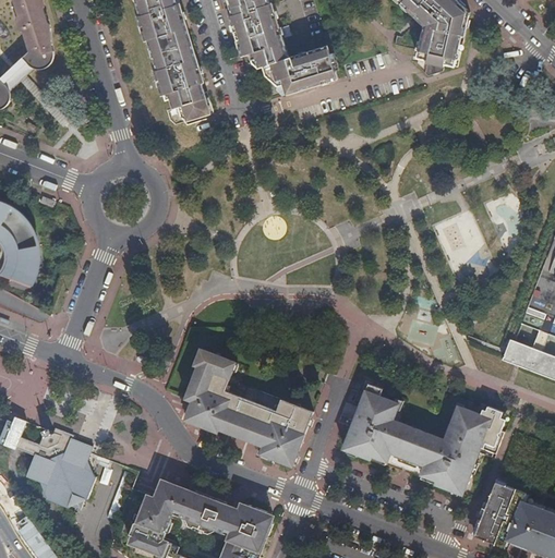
[(0,109),(5,106),(8,101),(9,96),(9,91),(2,84),(25,62),(29,68),(37,71),(41,69),(47,67),(51,61),(52,56),(49,43),(48,28),(44,26),(46,23),(41,9),(38,8),(40,4),(38,0),(0,0),(0,109)]
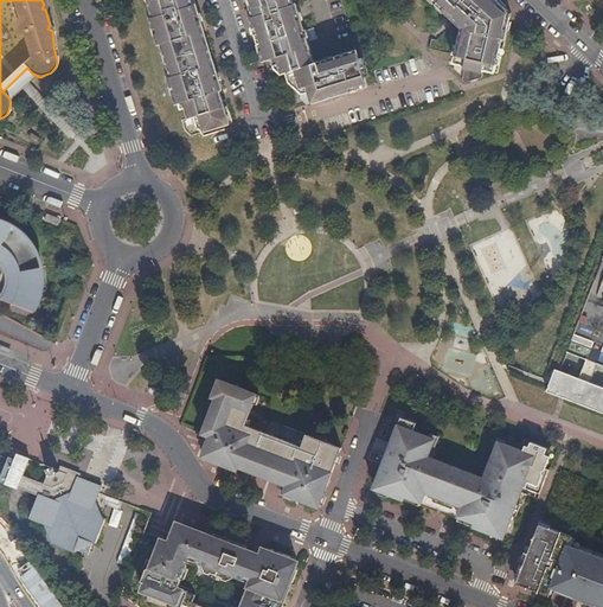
[(220,126),(226,123),(216,91),(219,90),(211,64),(207,65),(198,31),(200,31),(192,5),(190,5),(187,0),(143,0),(149,17),(147,18),(174,103),(180,102),(186,117),(192,116),(196,128),(200,132),(220,126)]
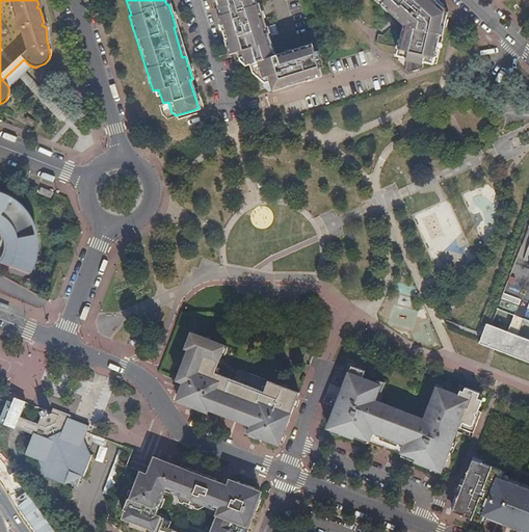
[(241,56),(244,64),(249,63),(252,72),(263,80),(268,80),(271,90),(320,75),(317,68),(321,67),(316,51),(313,52),(310,44),(273,55),(270,47),(266,33),(263,34),(262,27),(264,26),(261,18),(259,19),(253,0),(211,0),(219,24),(225,22),(227,29),(221,30),(228,53),(239,50),(241,56)]
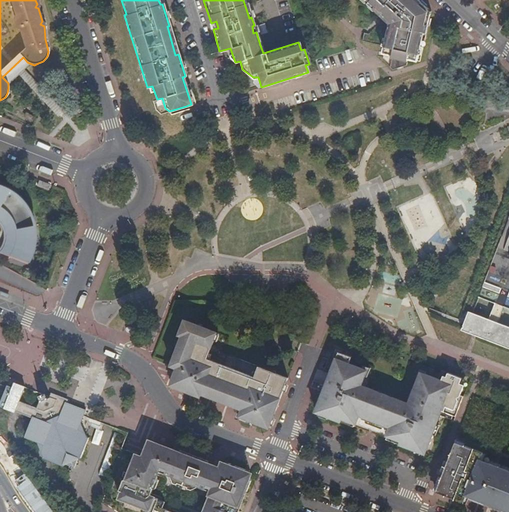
[(357,0),(377,18),(380,20),(381,18),(387,24),(384,38),(381,37),(379,46),(381,46),(379,53),(390,55),(387,67),(390,70),(404,65),(406,59),(417,61),(429,11),(416,0),(357,0)]
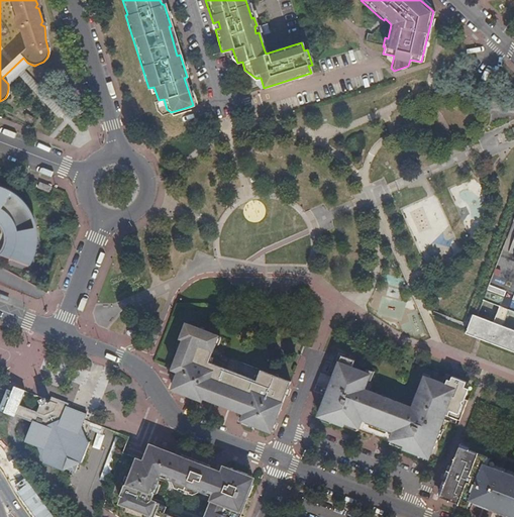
[(46,193),(48,187),(37,183),(35,189),(46,193)]
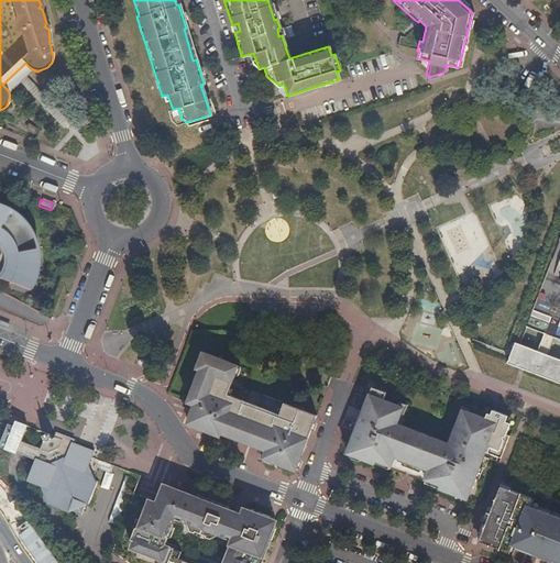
[(0,253),(1,256),(1,262),(0,266),(0,278),(25,289),(29,283),(32,273),(33,264),(34,255),(30,254),(30,251),(33,250),(31,241),(25,230),(20,222),(13,216),(7,211),(0,208),(0,253)]
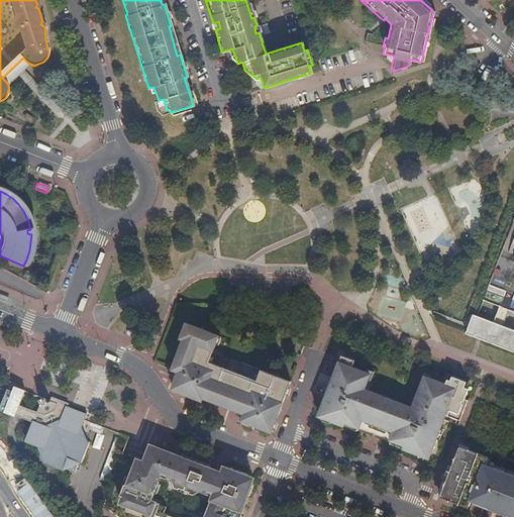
[(465,328),(464,332),(470,335),(475,336),(480,338),(513,351),(513,330),(475,316),(471,314),(470,315),(465,328)]
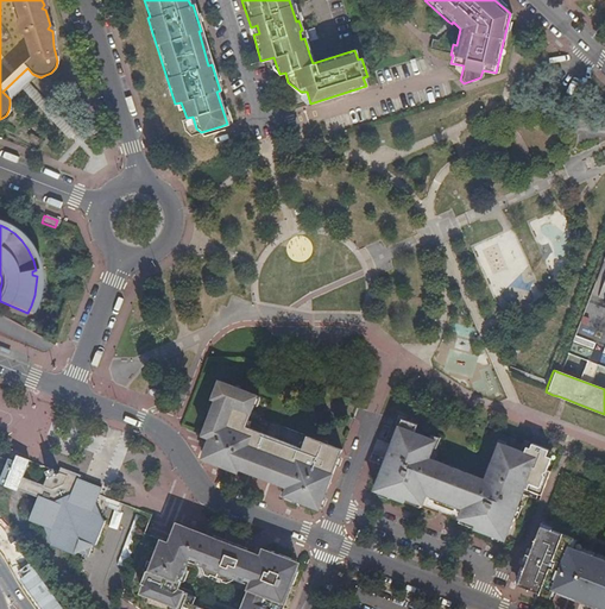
[(340,449),(306,435),(301,449),(243,426),(254,395),(220,382),(200,434),(212,439),(205,456),(247,472),(249,469),(265,475),(264,478),(285,487),(282,495),(316,508),(340,449)]
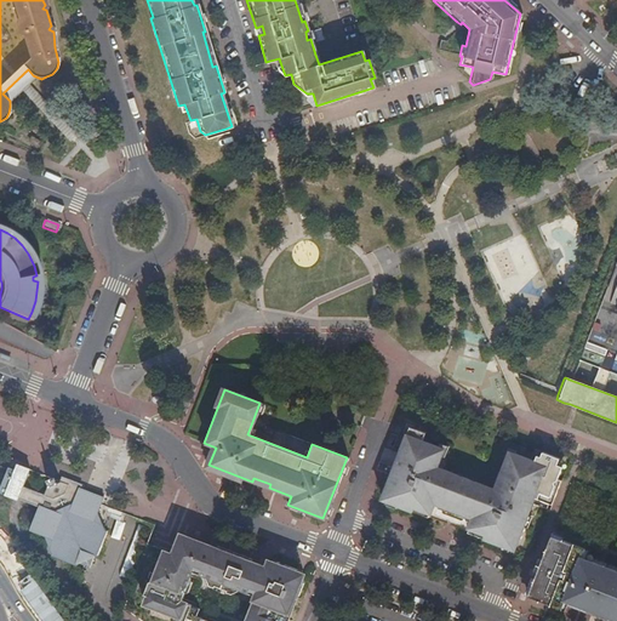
[(406,427),(390,467),(376,460),(373,468),(388,474),(378,500),(409,512),(411,507),(427,513),(428,513),(432,503),(468,518),(464,528),(466,529),(483,534),(480,539),(510,551),(515,540),(516,541),(523,527),(520,525),(529,502),(526,501),(527,496),(548,505),(549,500),(496,480),(495,484),(493,483),(491,489),(434,467),(441,449),(424,442),(422,445),(418,444),(422,433),(406,427)]
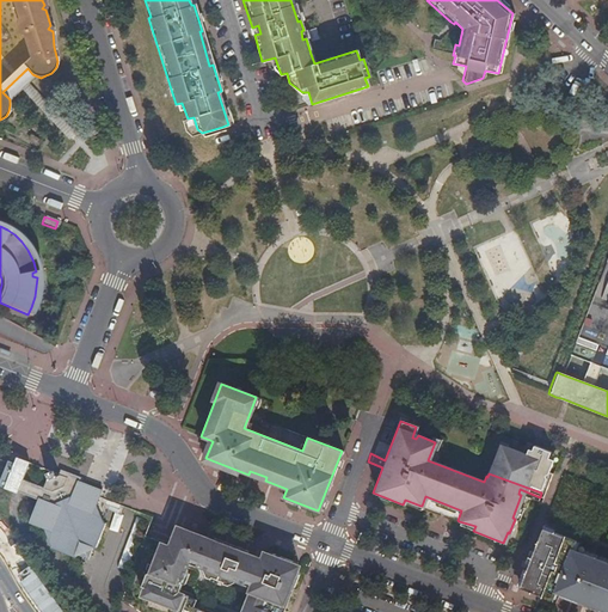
[(541,493),(550,473),(546,472),(551,460),(545,458),(547,452),(532,446),(529,451),(527,450),(523,456),(501,446),(497,456),(495,454),(490,467),(491,469),(489,473),(541,493)]
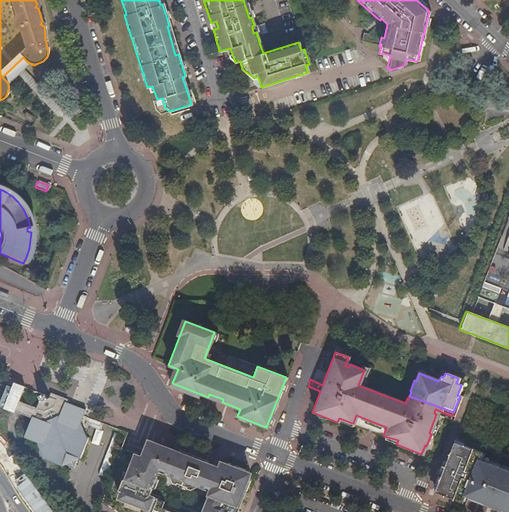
[(13,383),(11,386),(6,384),(4,389),(0,400),(0,407),(31,418),(23,437),(36,441),(42,455),(41,457),(62,465),(63,463),(72,467),(76,457),(78,458),(85,438),(78,423),(81,417),(83,410),(65,403),(63,403),(60,410),(53,407),(55,400),(47,396),(13,383)]
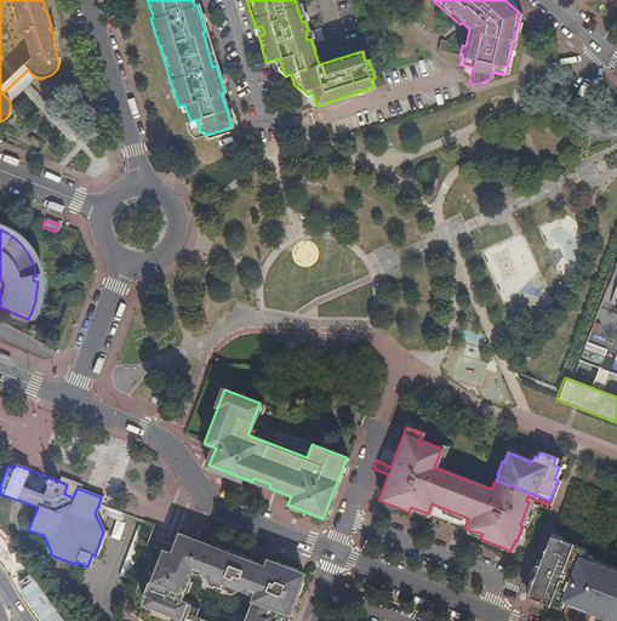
[(60,477),(57,480),(67,485),(64,494),(73,497),(76,489),(79,489),(80,484),(60,477)]
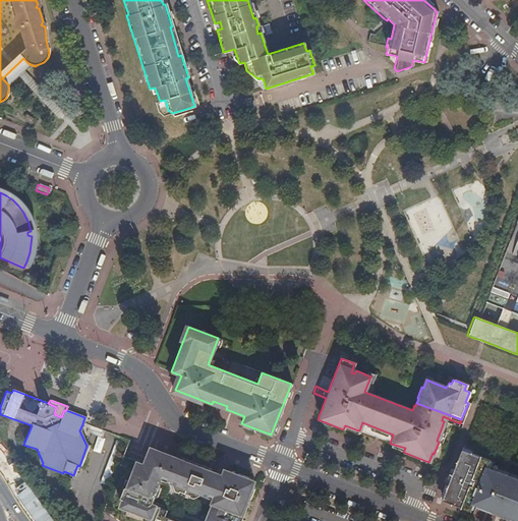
[(345,425),(343,429),(356,435),(358,430),(345,425)]
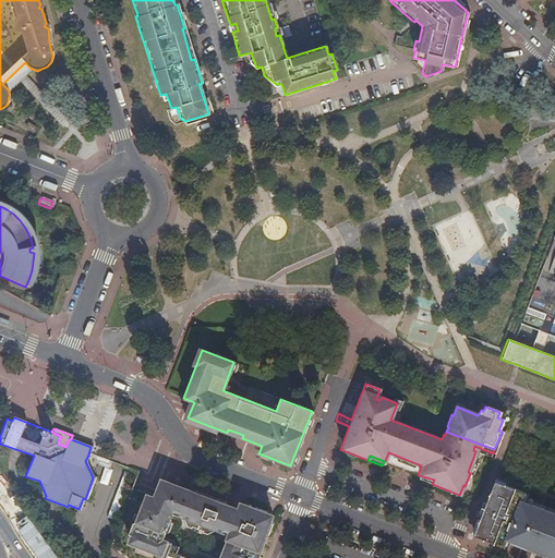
[(419,475),(418,478),(432,484),(434,480),(419,475)]
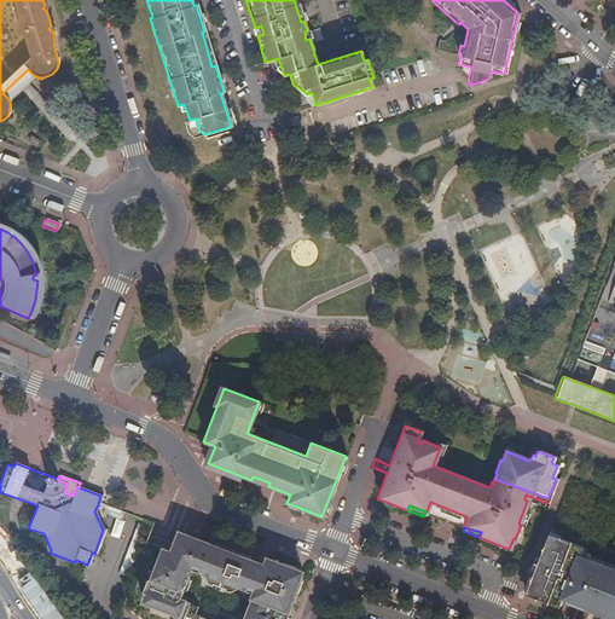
[(614,618),(614,568),(589,559),(587,563),(576,559),(581,547),(547,533),(523,595),(558,608),(562,600),(614,618)]
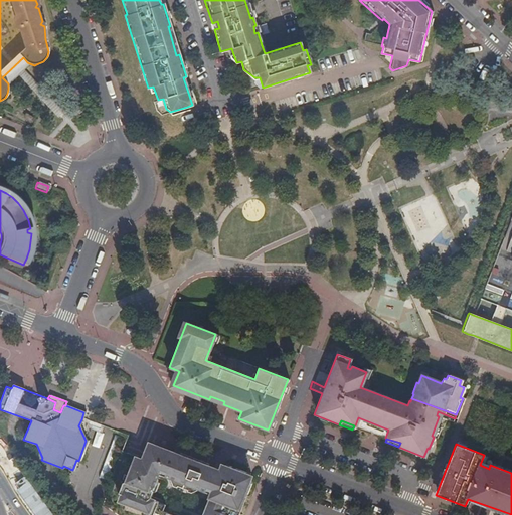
[(220,470),(219,473),(164,453),(151,447),(146,461),(138,458),(122,502),(141,509),(140,513),(141,514),(235,514),(244,491),(238,490),(240,484),(244,474),(238,472),(237,476),(220,470)]
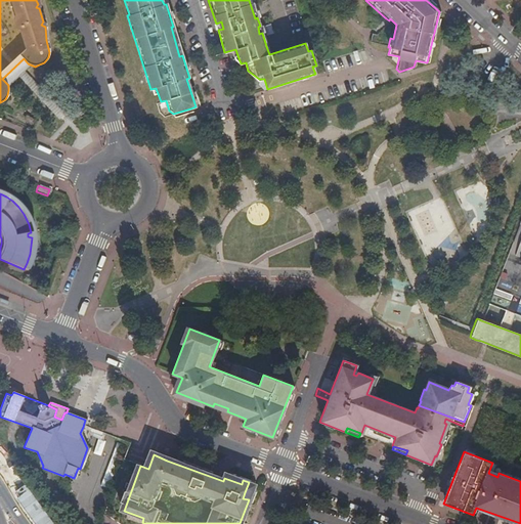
[(168,457),(167,461),(223,481),(224,478),(212,474),(212,471),(183,461),(182,463),(168,457)]
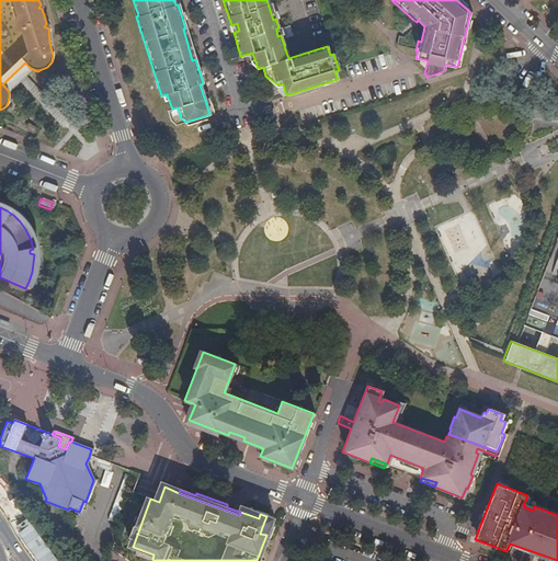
[(133,547),(150,499),(147,497),(137,524),(132,539),(129,545),(133,547)]
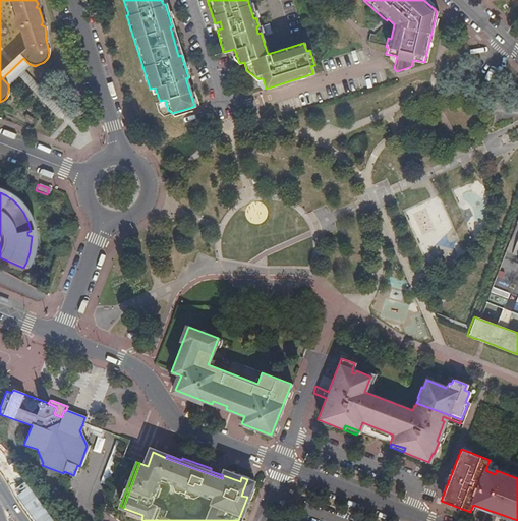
[(224,470),(223,475),(240,481),(241,477),(236,475),(224,470)]
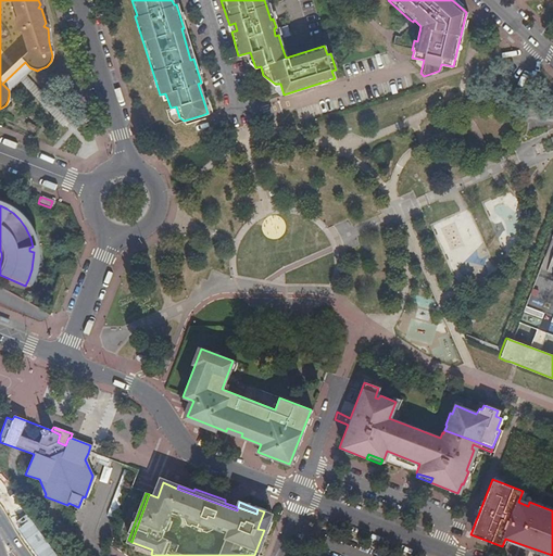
[(263,523),(260,522),(258,529),(264,530),(268,520),(271,514),(267,513),(263,523)]
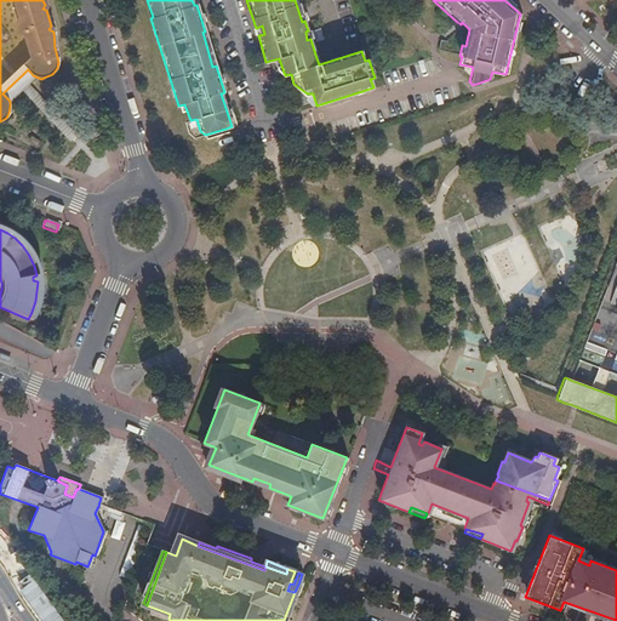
[(295,592),(284,620),(287,620),(289,619),(287,619),(296,594),(297,594),(302,581),(300,581),(295,592)]
